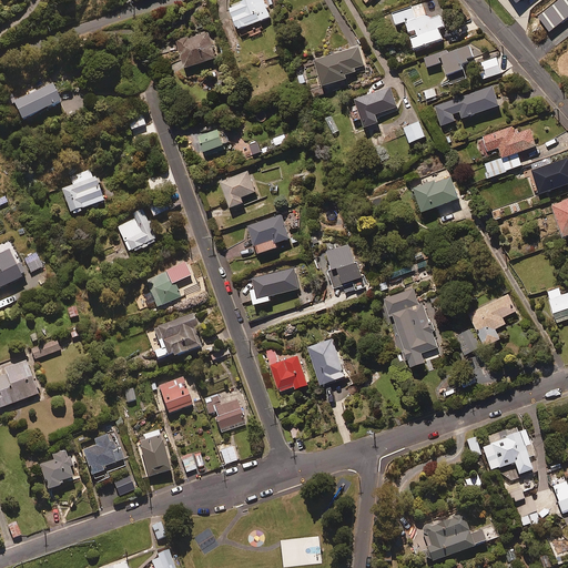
[(270,17),(263,0),(242,0),(227,7),(236,29),(259,19),(260,21),(270,17)]
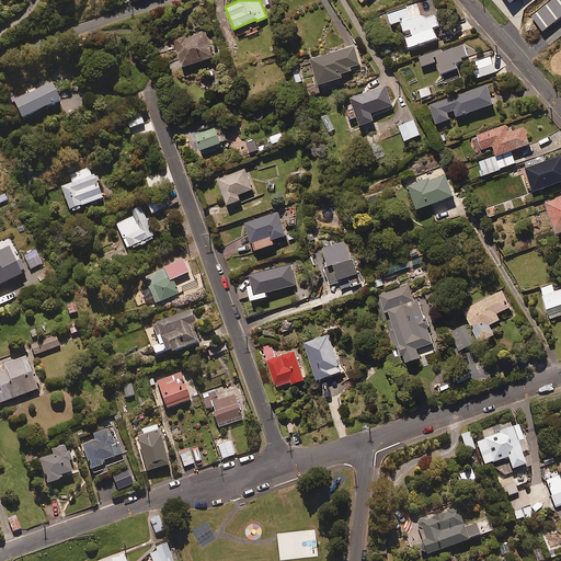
[(560,0),(556,0),(530,21),(541,35),(560,20),(560,0)]
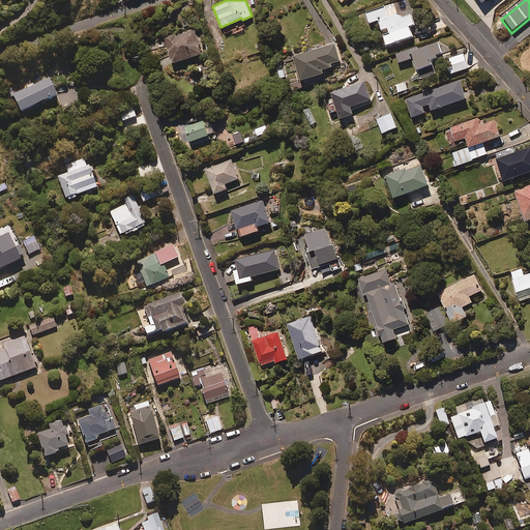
[(381,33),(387,31),(389,35),(382,37),(386,48),(412,38),(409,29),(414,28),(410,17),(402,19),(398,17),(393,5),(365,16),(370,26),(377,23),(381,33)]
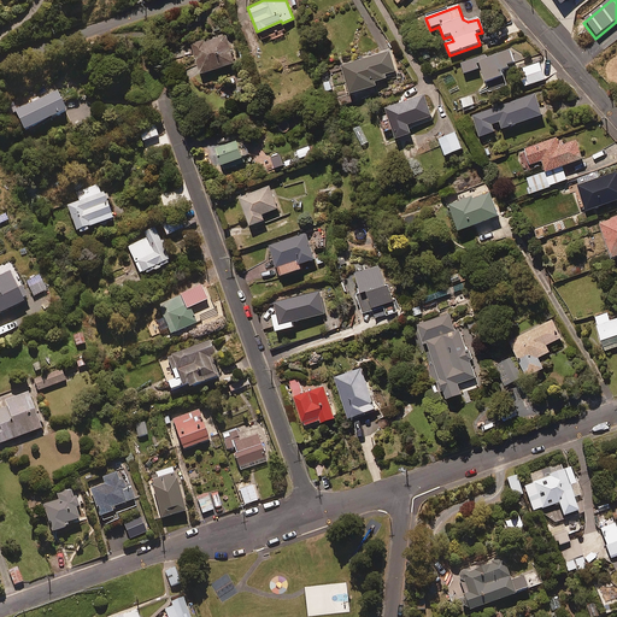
[(236,60),(227,33),(194,45),(204,72),(236,60)]
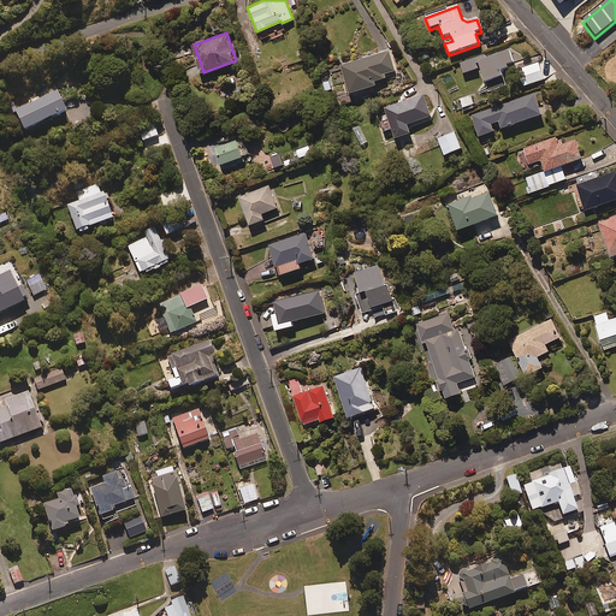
[(515,65),(509,48),(485,57),(485,54),(460,61),(463,73),(481,67),(485,80),(503,73),(502,70),(515,65)]
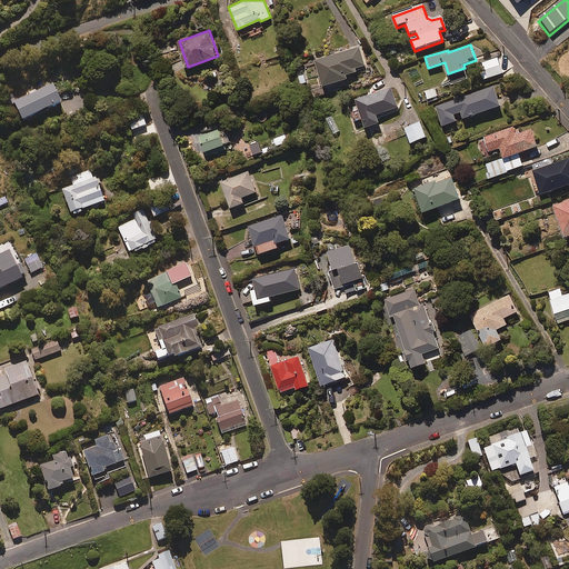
[(365,65),(359,47),(315,59),(322,85),(346,78),(345,73),(356,70),(355,67),(365,65)]
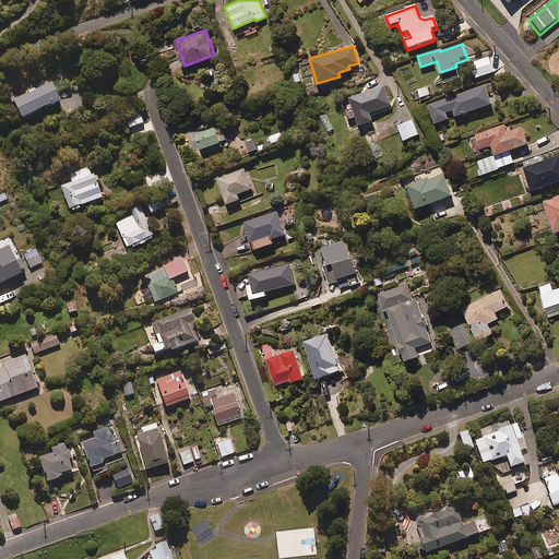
[(494,71),(488,56),(473,62),(478,78),(494,71)]
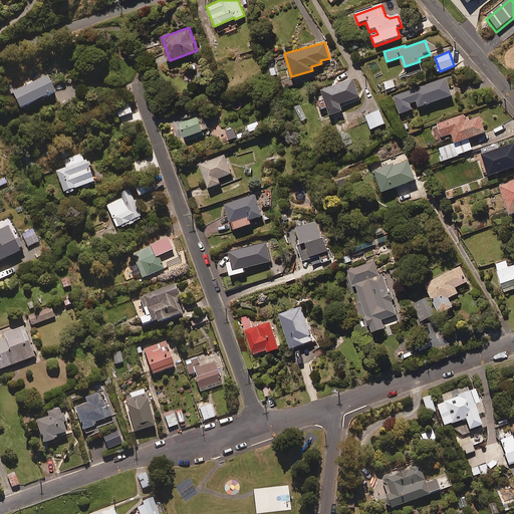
[(23,86),(13,91),(21,108),(57,91),(49,73),(33,81),(32,79),(22,84),(23,86)]
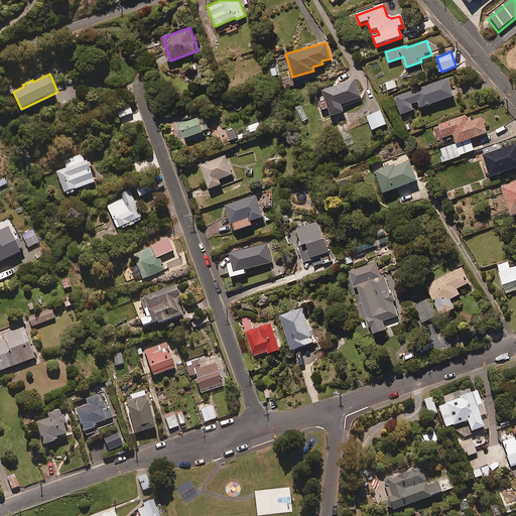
[(454,96),(446,78),(394,97),(401,114),(413,109),(411,103),(417,101),(420,108),(454,96)]
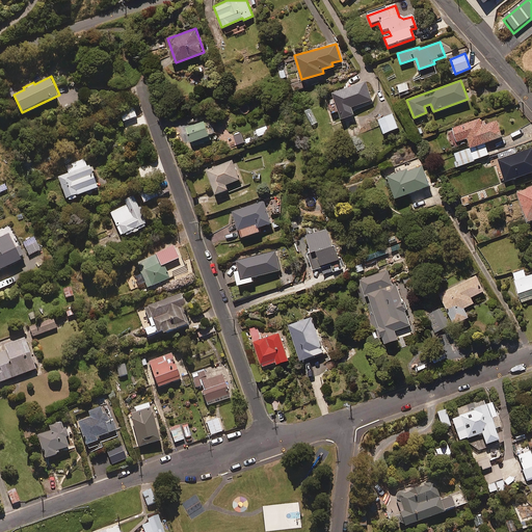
[(408,89),(406,82),(395,86),(397,94),(408,89)]
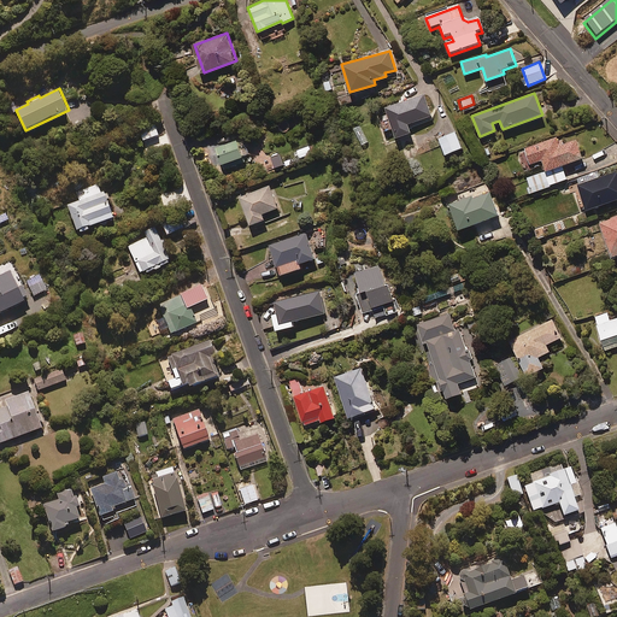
[(407,128),(432,121),(424,99),(385,112),(395,142),(411,137),(407,128)]
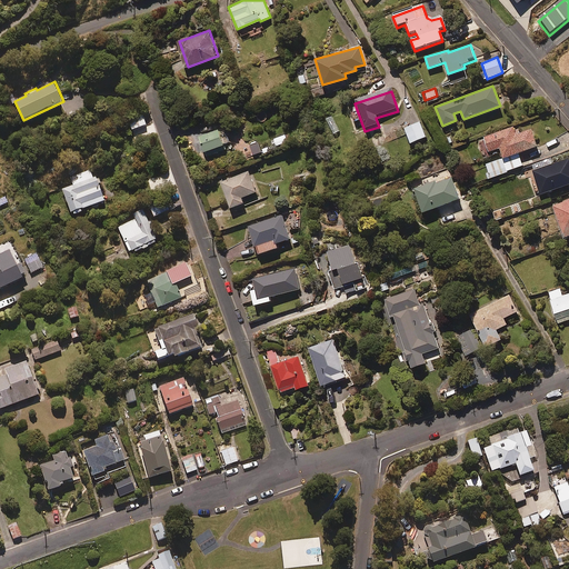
[(147,123),(142,113),(129,119),(132,129),(147,123)]
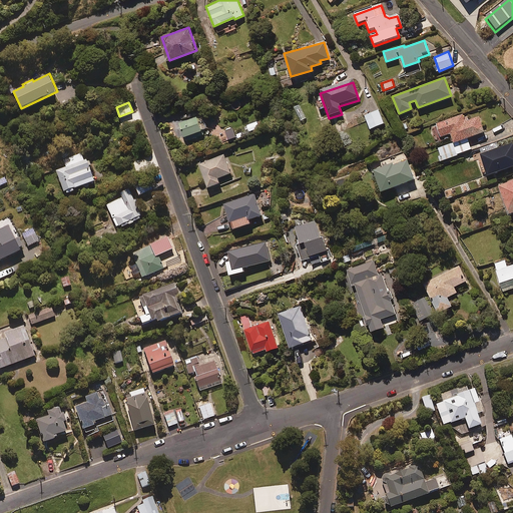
[(383,122),(378,109),(364,114),(369,127),(383,122)]
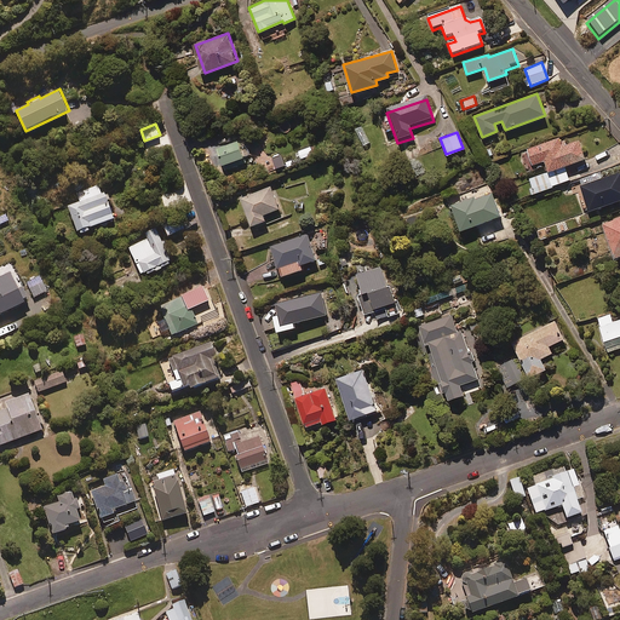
[(562,145),(558,137),(527,149),(528,155),(521,159),(534,194),(569,179),(564,166),(585,159),(579,139),(562,145)]
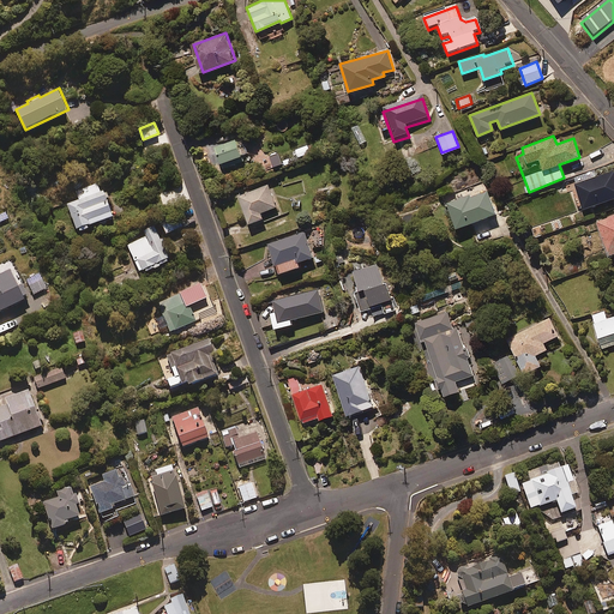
[(224,167),(246,160),(244,154),(248,152),(245,143),(240,144),(239,138),(217,145),(224,167)]
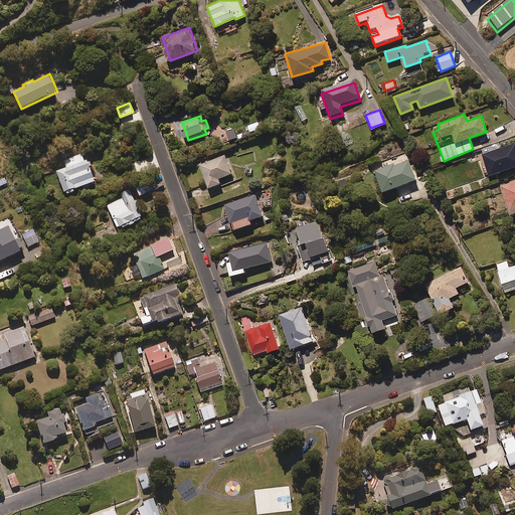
[(514,142),(500,148),(498,143),(474,151),(476,157),(482,155),(489,175),(514,165),(514,142)]
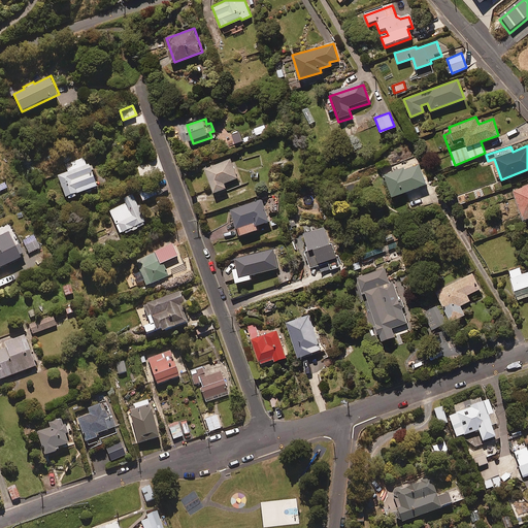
[(66,196),(97,185),(90,163),(87,164),(85,157),(65,164),(68,170),(58,174),(66,196)]
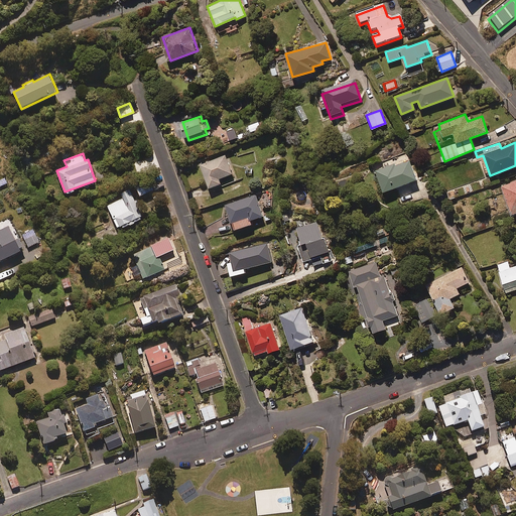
[(234,172),(226,154),(202,164),(212,187),(223,183),(221,178),(234,172)]
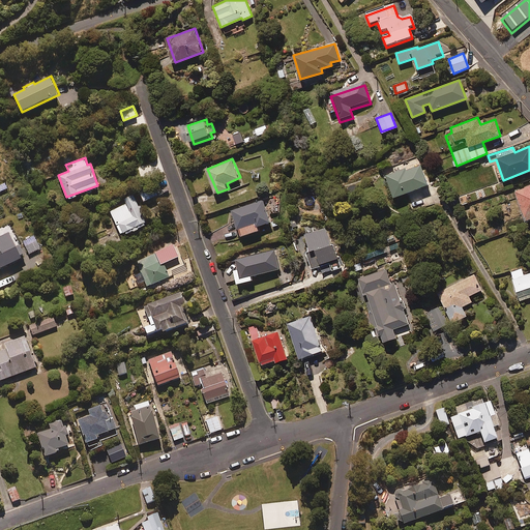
[(429,184),(420,164),(410,168),(409,165),(384,174),(393,198),(429,184)]
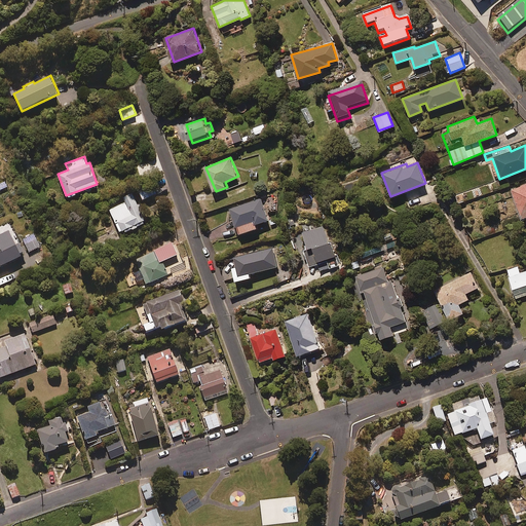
[(157,194),(152,181),(137,187),(142,199),(157,194)]
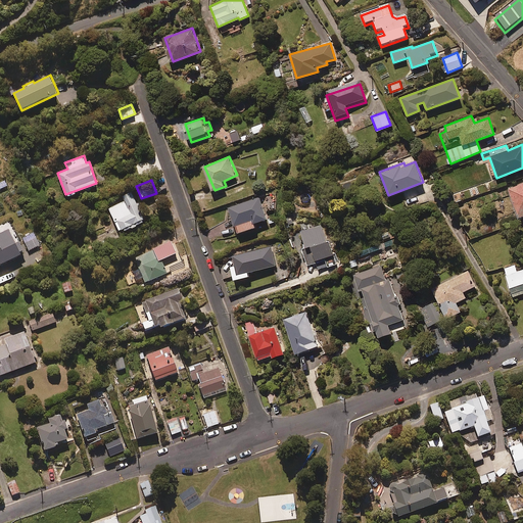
[(522,183),(508,189),(519,218),(522,216),(522,183)]
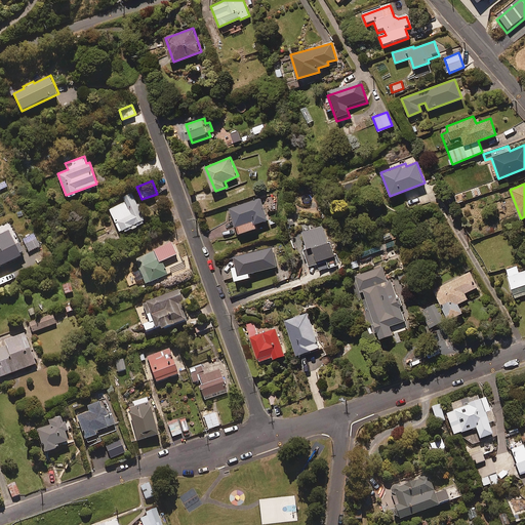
[(124,230),(126,233),(145,225),(143,220),(145,219),(132,193),(123,197),(125,202),(109,210),(119,232),(124,230)]
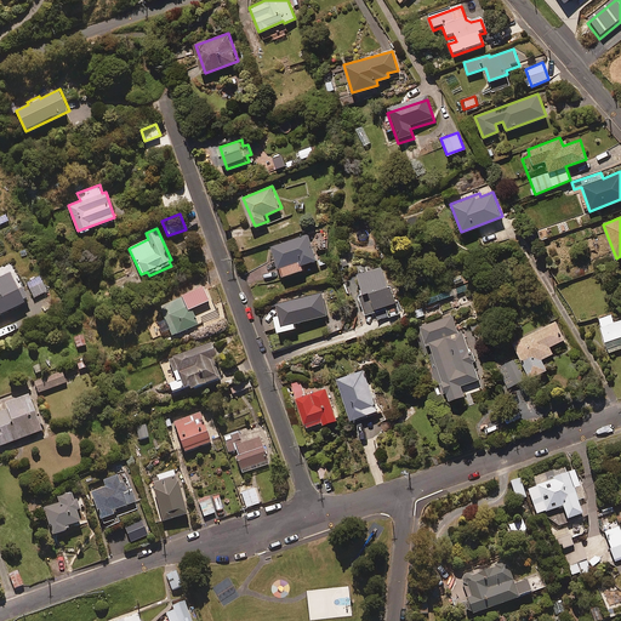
[(319,260),(309,233),(273,246),(284,275),(305,268),(303,265),(319,260)]
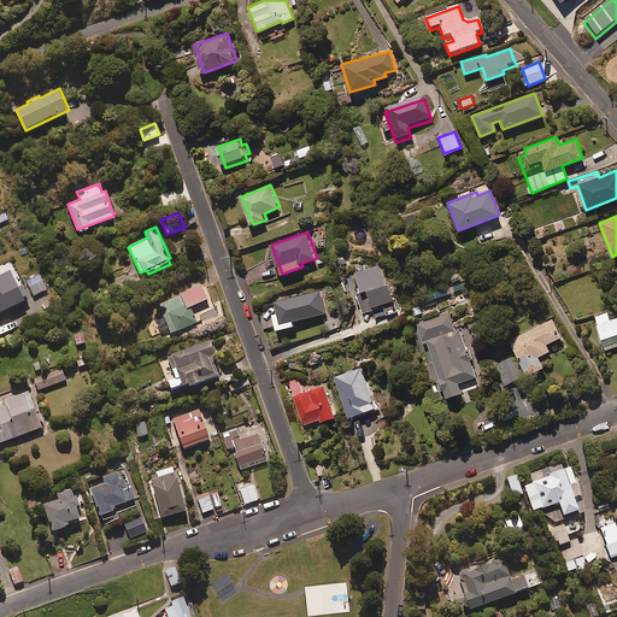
[(385,286),(377,265),(354,274),(359,291),(357,292),(364,312),(383,305),(386,315),(395,311),(387,285),(385,286)]
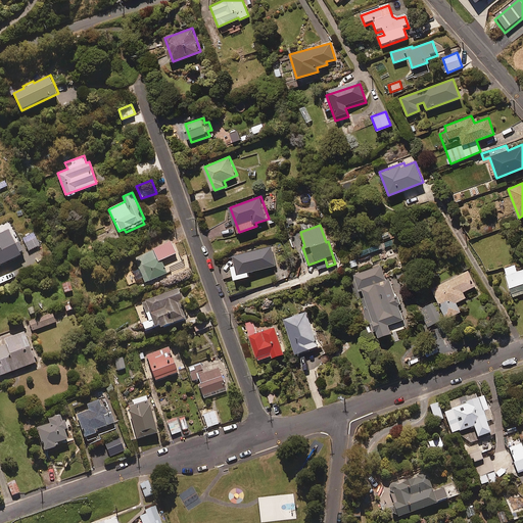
[(0,265),(1,267),(28,253),(22,243),(19,245),(12,230),(0,236),(0,265)]
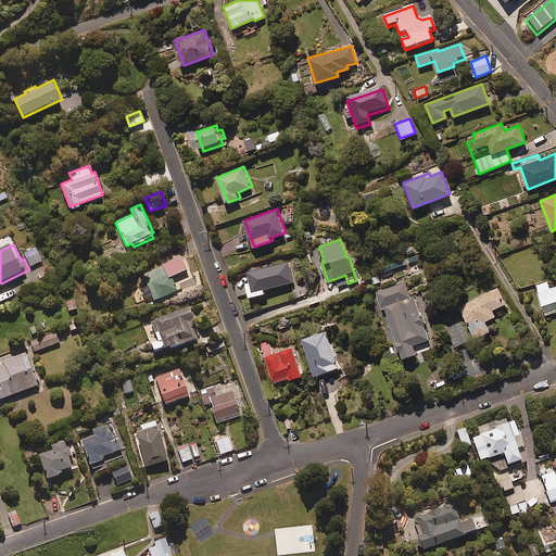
[(417,255),(384,266),(386,270),(418,260),(417,255)]
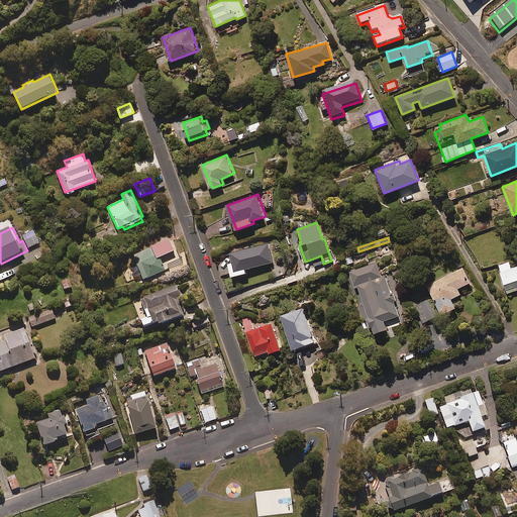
[(274,262),(269,242),(227,253),(233,276),(247,272),(246,269),(274,262)]
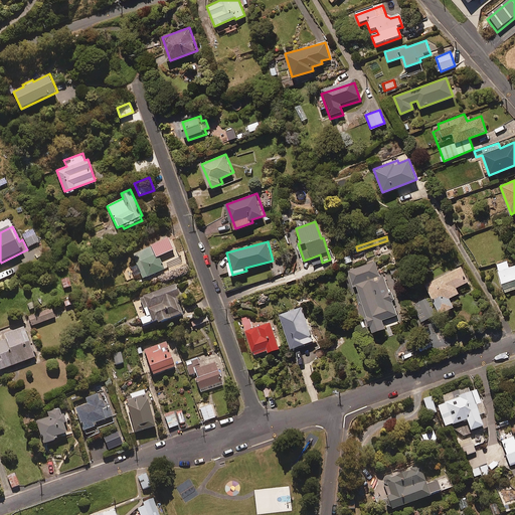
[(165,268),(154,244),(133,254),(144,278),(165,268)]
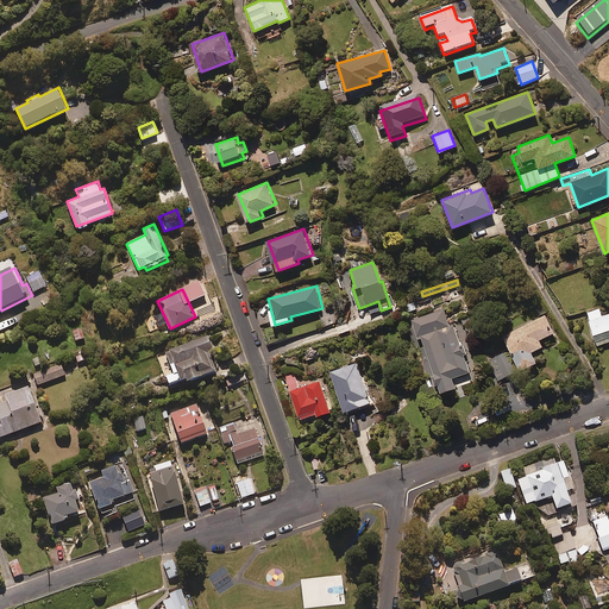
[(416,308),(413,301),(400,307),(403,314),(416,308)]
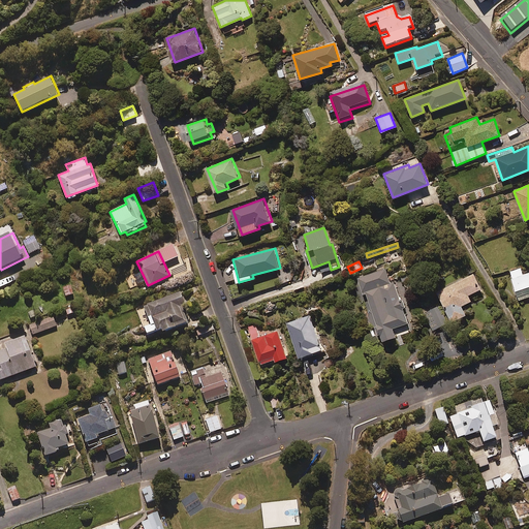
[(390,283),(385,269),(356,278),(367,311),(369,310),(379,342),(395,337),(392,328),(407,323),(394,282),(390,283)]
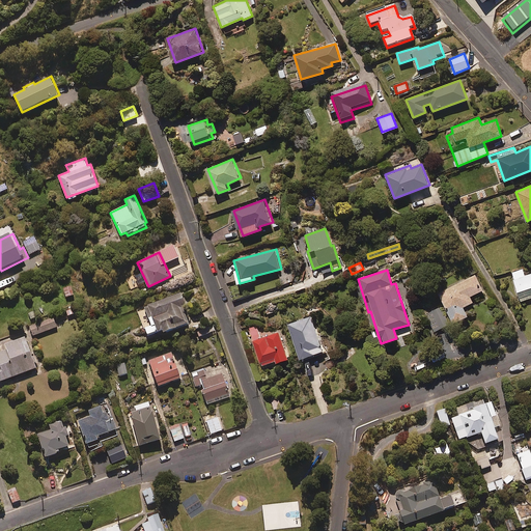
[(530,273),(525,276),(523,270),(510,273),(519,298),(530,294),(530,273)]
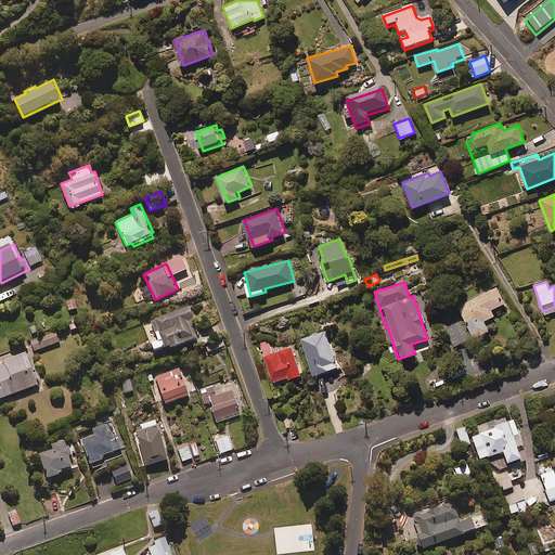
[(504,302),(497,286),(457,306),(473,337),(488,330),(483,321),(494,315),(491,309),(504,302)]
